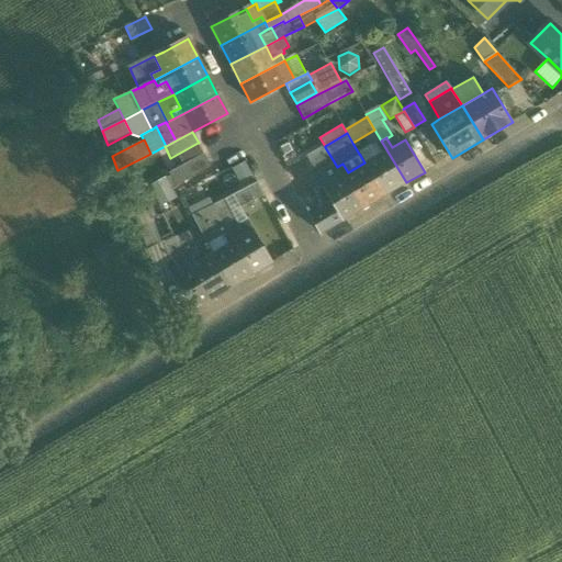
[(384,197),(406,182),(381,141),(375,144),(381,153),(364,163),(384,197)]
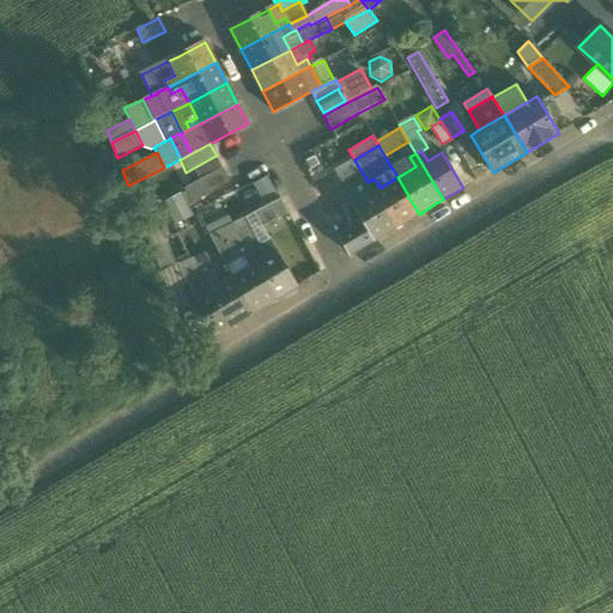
[(186,173),(192,183),(222,167),(216,156),(186,173)]
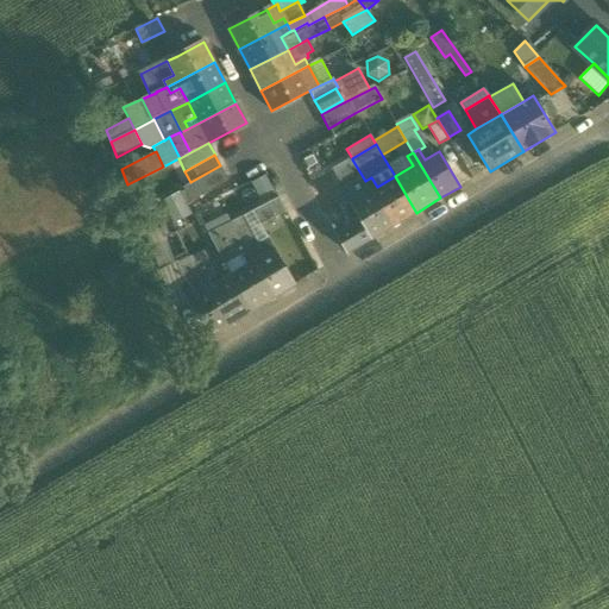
[(413,165),(407,156),(389,167),(390,168),(395,176),(413,165)]
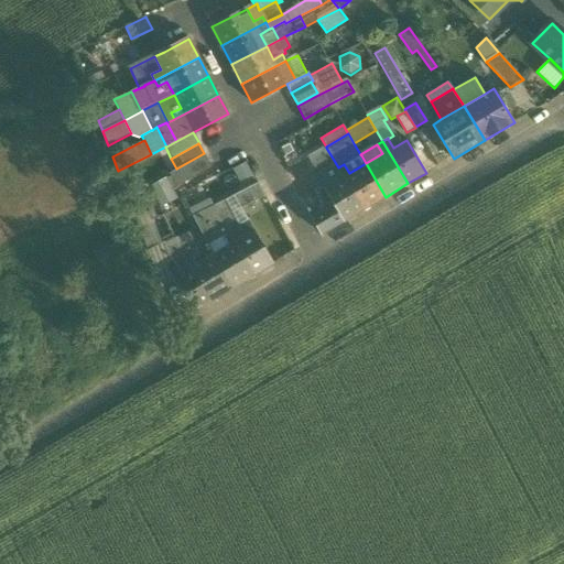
[(316,171),(317,172),(335,162),(326,148),(326,147),(307,156),(316,171)]
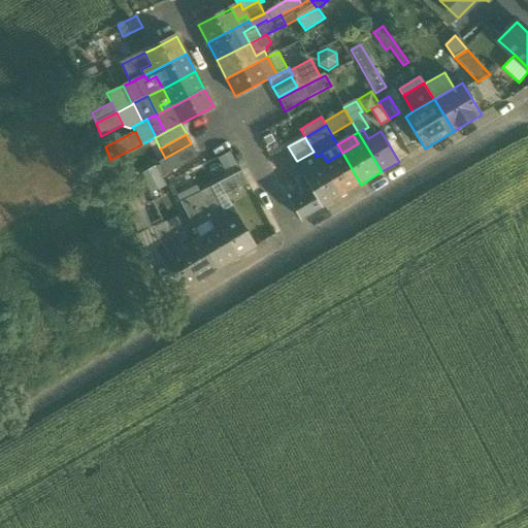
[(198,158),(191,143),(165,158),(159,161),(165,174),(198,158)]
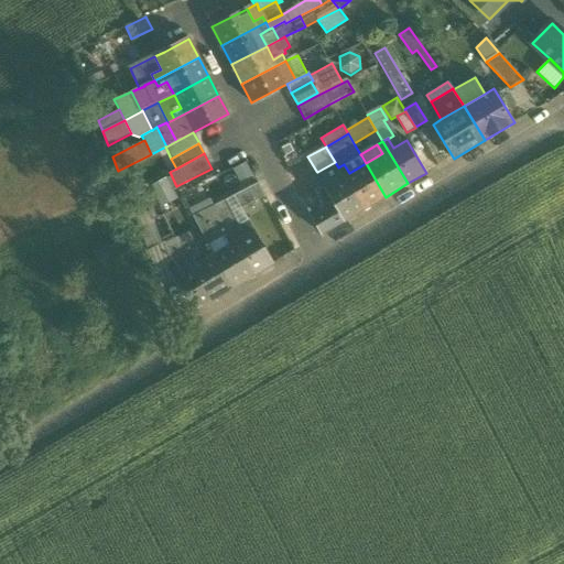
[(289,167),(296,182),(316,171),(307,156),(289,167)]
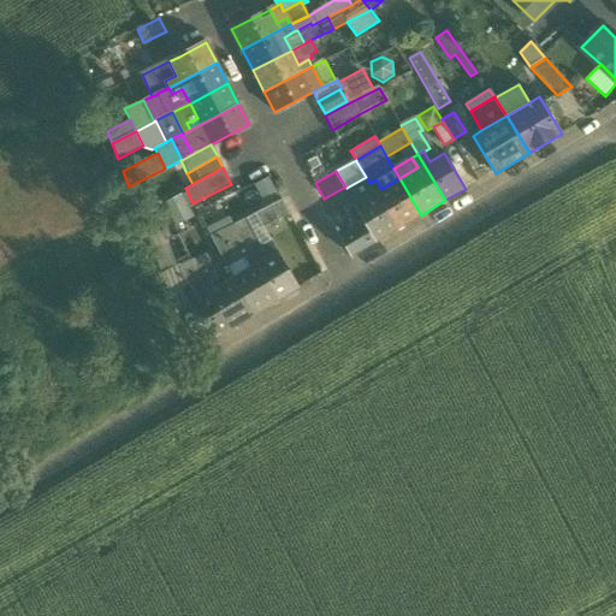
[(266,176),(252,182),(258,197),(272,191),(266,176)]
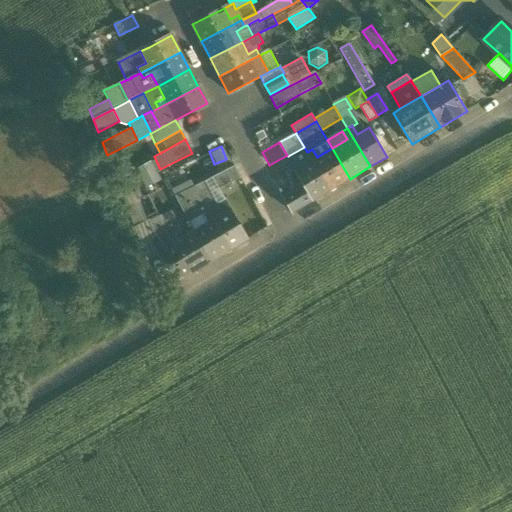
[(288,156),(296,170),(307,163),(302,155),(307,152),(304,147),(288,156)]
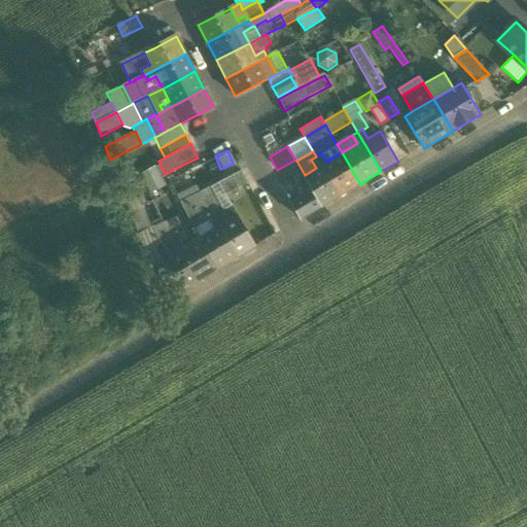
[(340,196),(360,184),(342,152),(326,162),(321,153),(316,156),(340,196)]
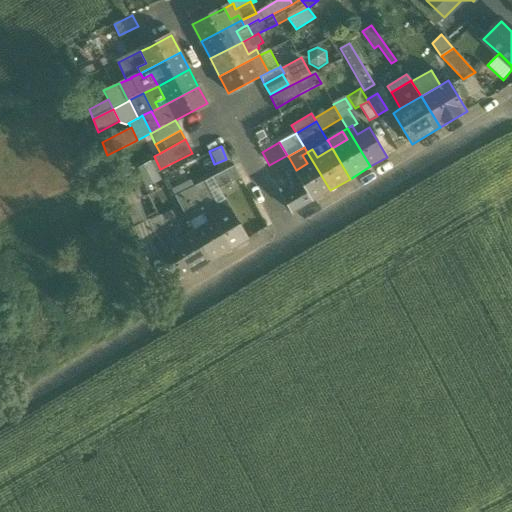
[(330,190),(307,152),(302,155),(307,163),(296,170),(304,184),(313,200),(330,190)]
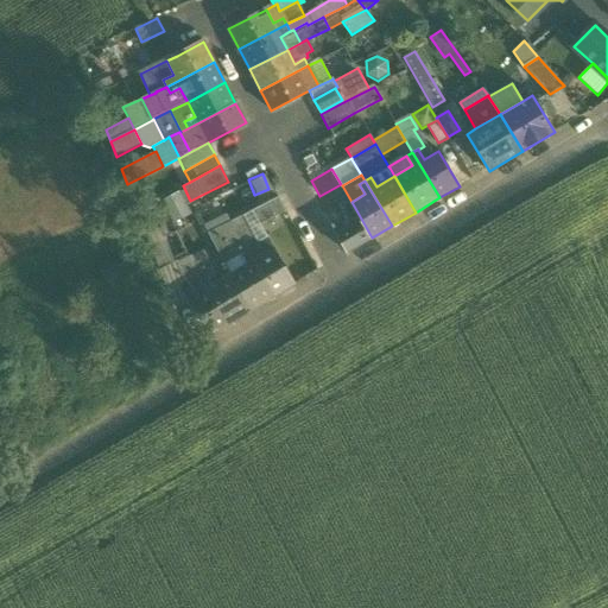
[(160,201),(170,221),(172,225),(191,215),(179,191),(160,201)]
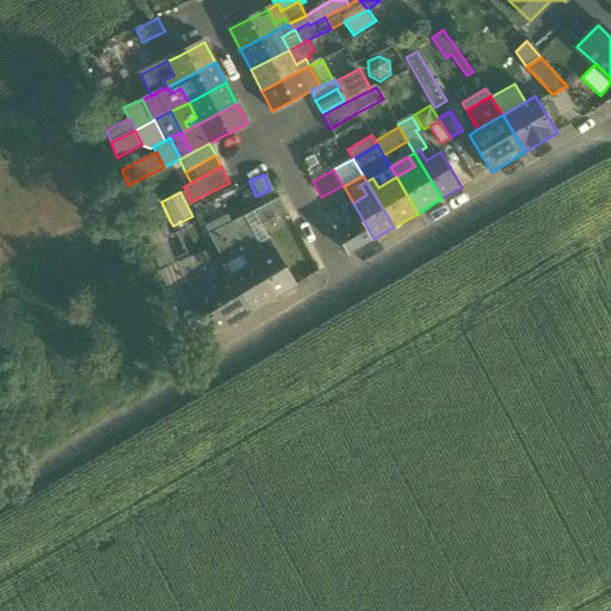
[(254,210),(263,226),(291,211),(284,196),(254,210)]
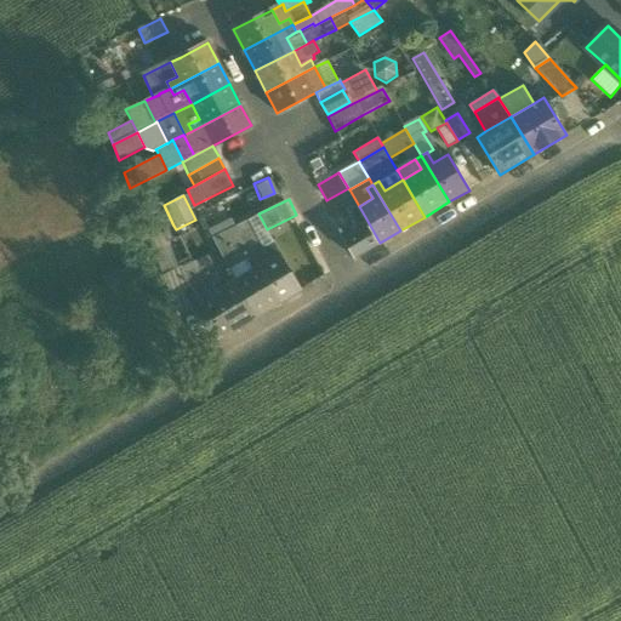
[(141,212),(149,237),(164,231),(174,226),(164,205),(163,203),(141,212)]
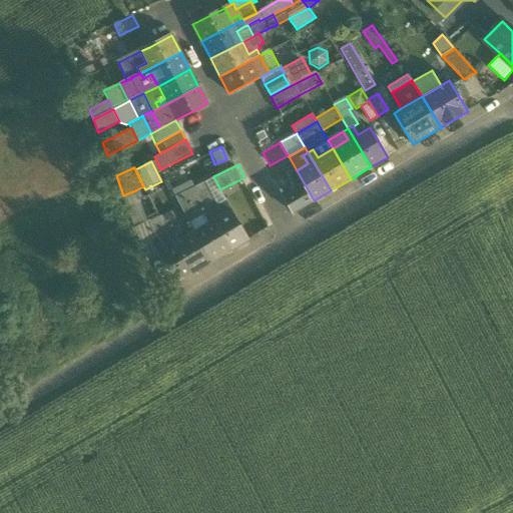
[(226,200),(220,189),(213,176),(203,182),(210,194),(216,204),(226,200)]
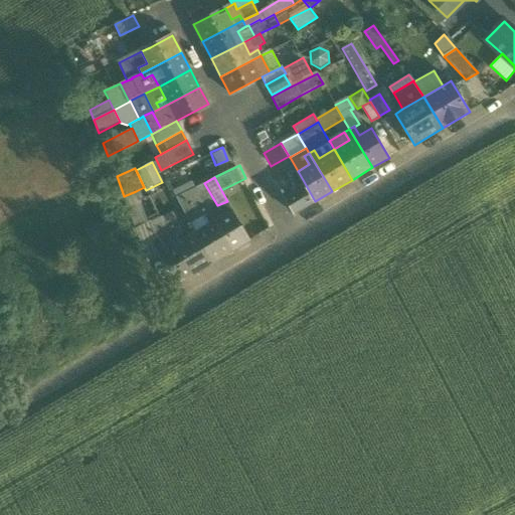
[(195,188),(202,199),(211,195),(204,183),(195,188)]
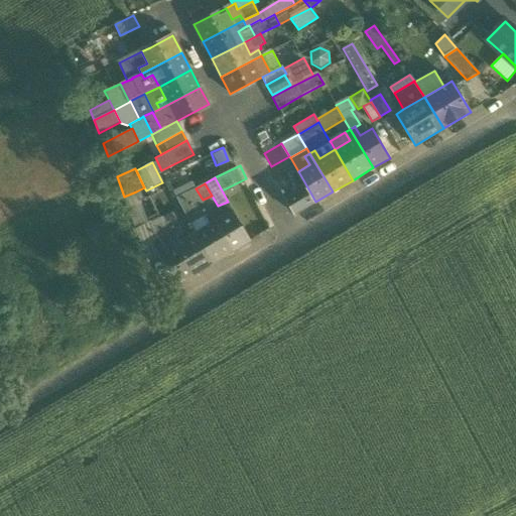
[(315,202),(306,185),(286,198),(296,214),(315,202)]
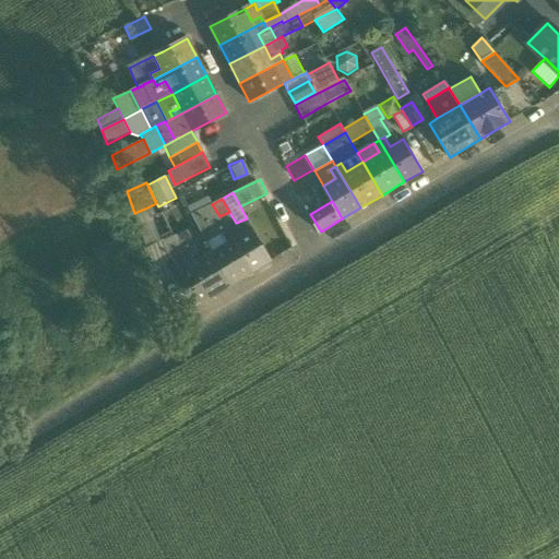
[(191,214),(205,242),(222,233),(223,235),(228,232),(219,216),(212,204),(191,214)]
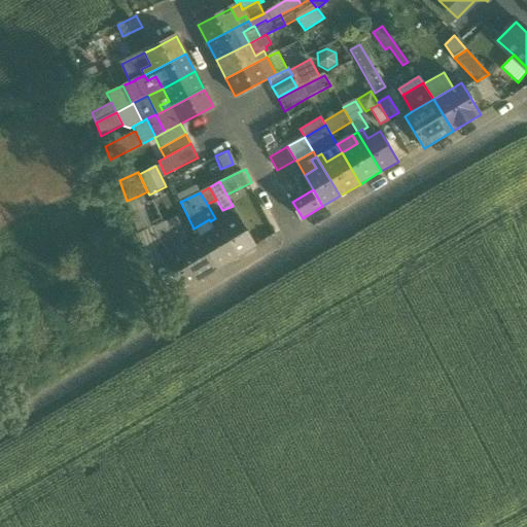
[(139,196),(127,201),(126,202),(139,234),(148,229),(151,226),(139,196)]
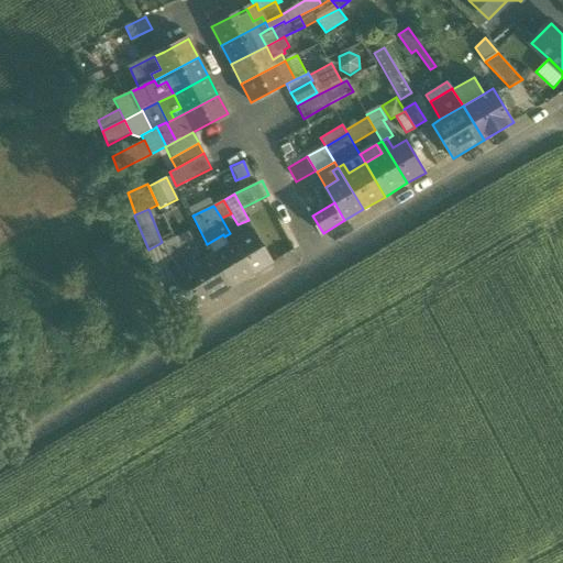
[(221,218),(230,233),(235,230),(239,227),(238,224),(231,213),(221,218)]
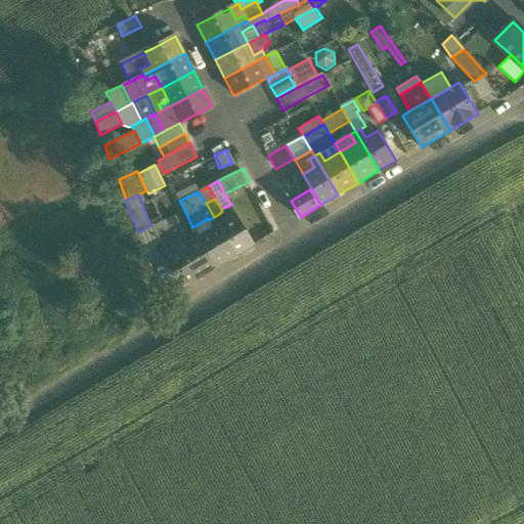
[(162,221),(172,242),(177,238),(182,247),(189,243),(175,214),(162,221)]
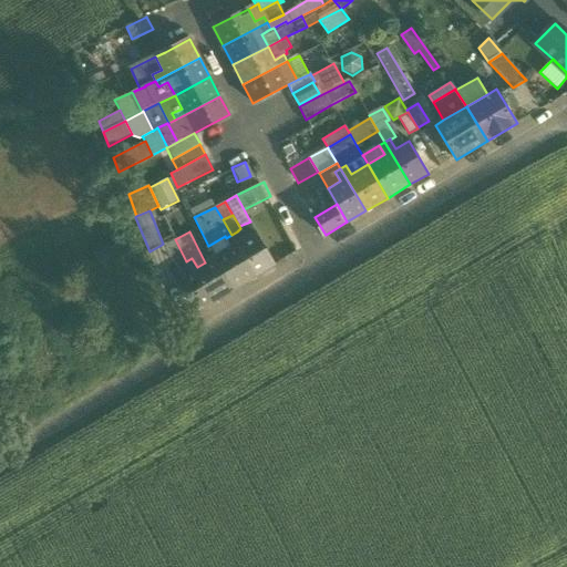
[(243,240),(237,232),(232,235),(256,276),(275,266),(255,233),(243,240)]
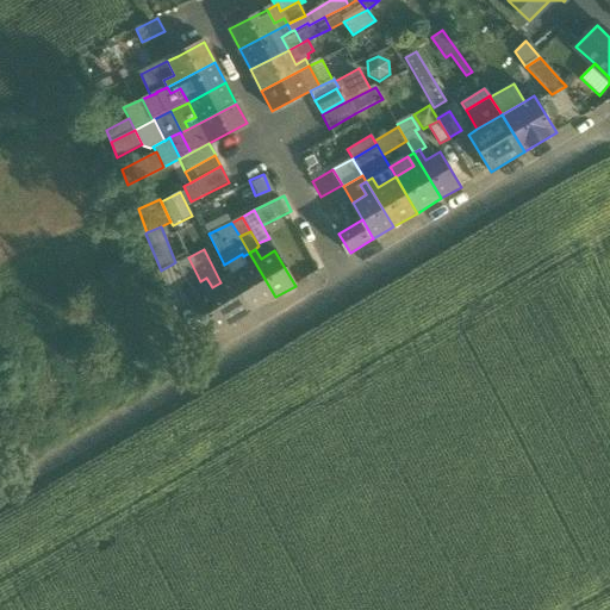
[(251,312),(275,297),(249,253),(243,256),(249,266),(231,277),(251,312)]
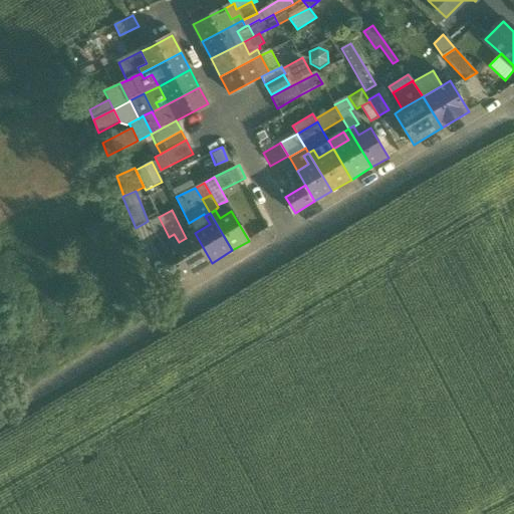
[(210,224),(205,216),(204,214),(189,223),(195,233),(210,224)]
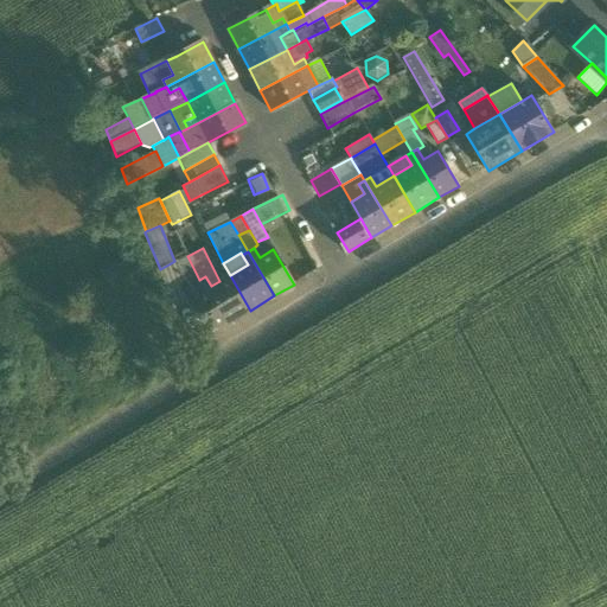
[(171,263),(181,291),(199,280),(187,256),(187,255),(174,261),(171,263)]
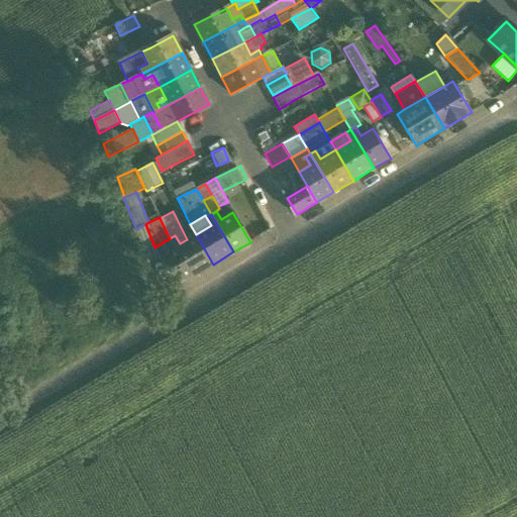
[(136,229),(148,263),(159,256),(154,247),(145,224),(136,229)]
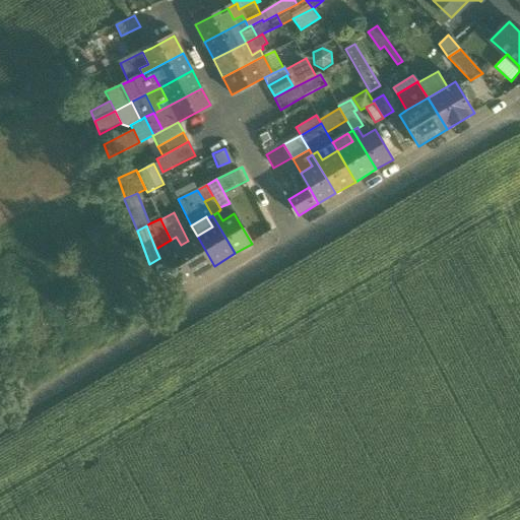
[(214,266),(197,236),(188,241),(181,245),(176,237),(171,240),(194,278),(214,266)]
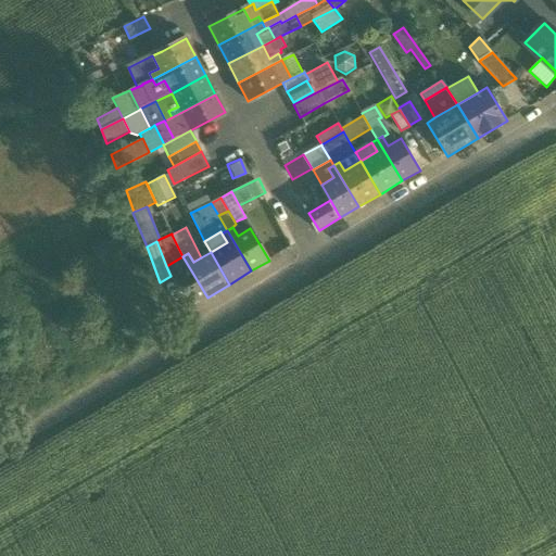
[(207,298),(182,256),(166,266),(171,276),(190,308),(207,298)]
